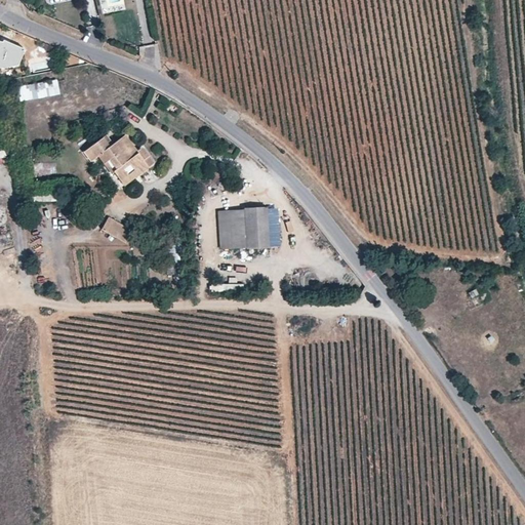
[(17,83),(18,98),(58,95),(57,80),(17,83)]
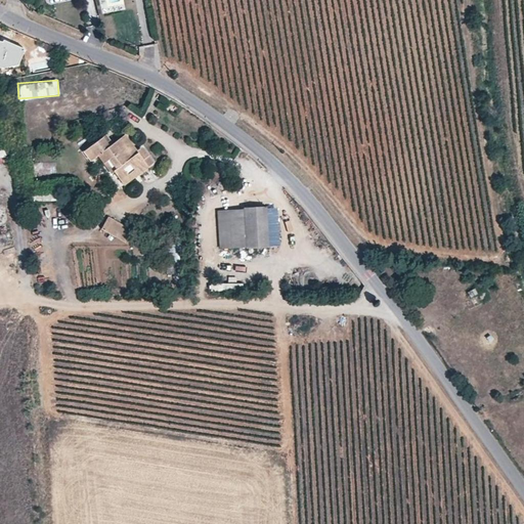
[(135,150),(125,135),(113,142),(108,146),(101,138),(83,153),(90,162),(97,157),(103,166),(105,164),(119,181),(133,172),(136,175),(147,166),(141,159),(147,156),(140,147),(135,150)]
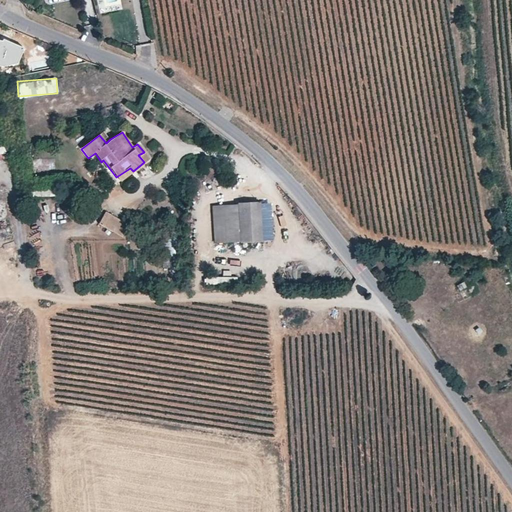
[(103,132),(99,135),(106,143),(110,139),(103,132)]
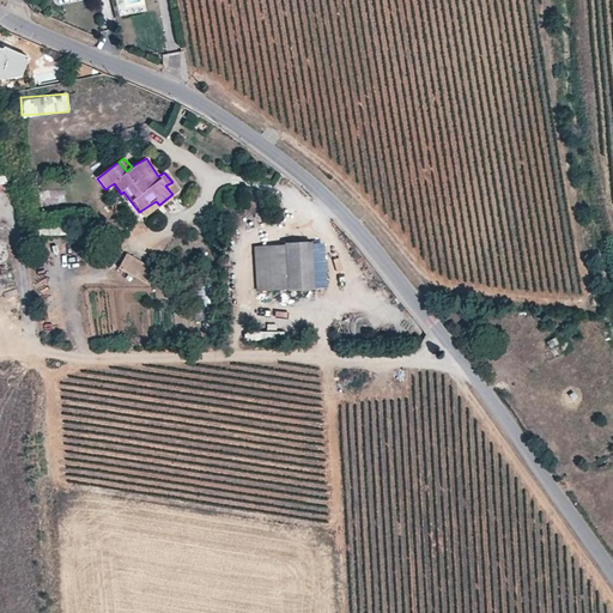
[(165,186),(173,194),(180,192),(173,182),(165,186)]
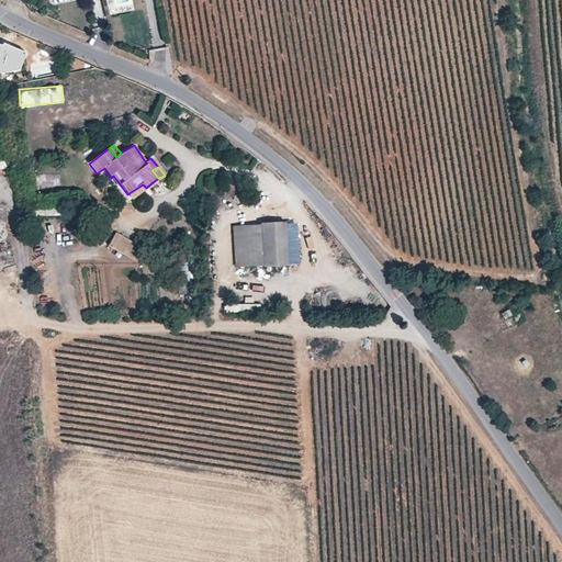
[(38,186),(59,186),(60,177),(40,177),(38,186)]
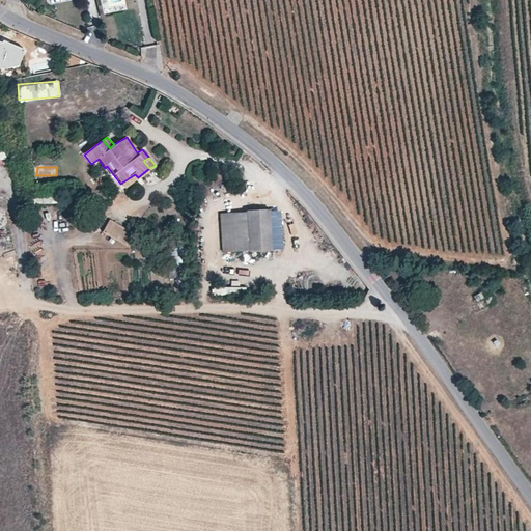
[(124,189),(138,177),(135,174),(120,184),(124,189)]
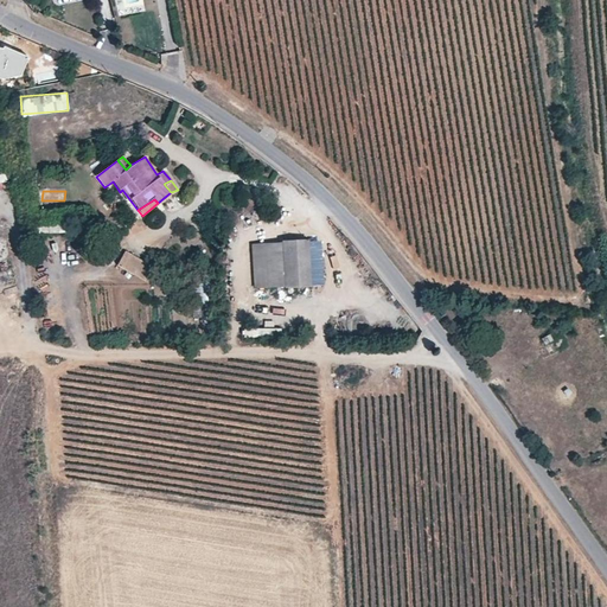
[(38,223),(38,232),(70,232),(70,223),(38,223)]
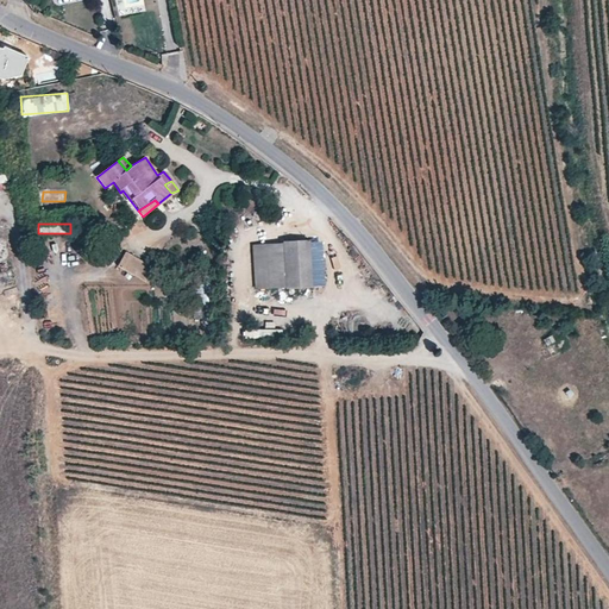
[(313,288),(311,240),(283,240),(283,244),(251,245),(256,289),(286,287),(287,289),(313,288)]
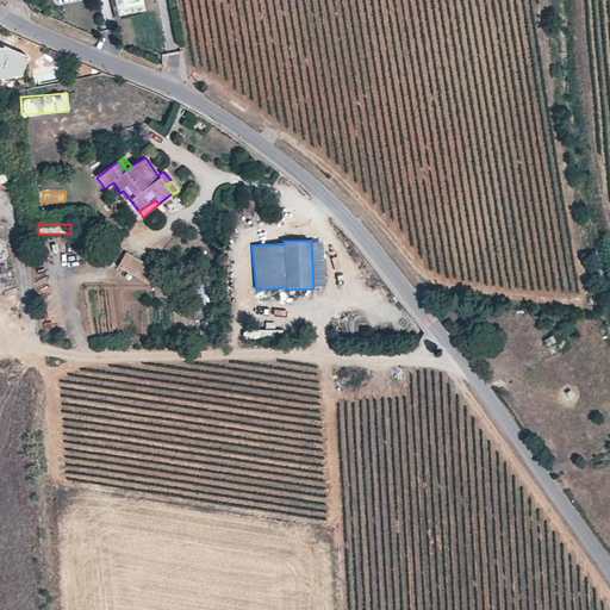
[(118,265),(147,281),(154,268),(125,251),(118,265)]
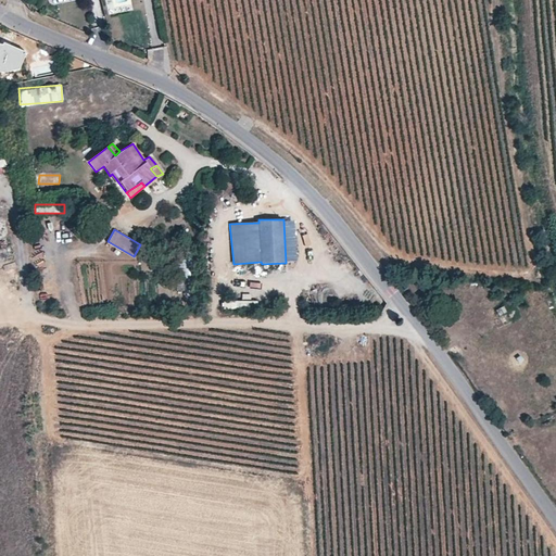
[(177,261),(182,276),(190,274),(186,257),(177,261)]
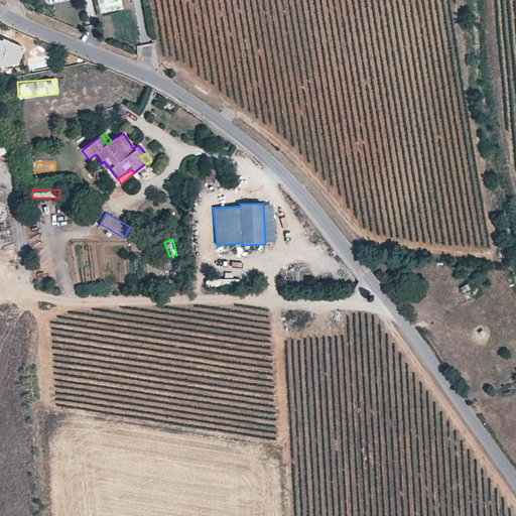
[(499,291),(490,293),(494,309),(503,307),(499,291)]
